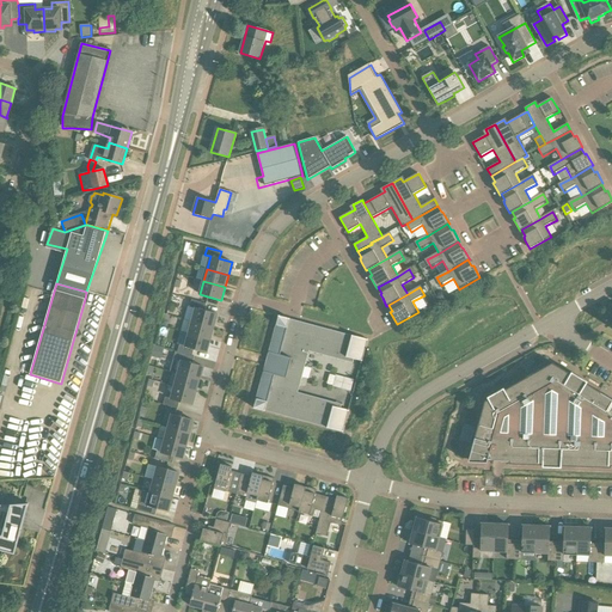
[(193,322),(214,328),(218,314),(196,308),(193,322)]
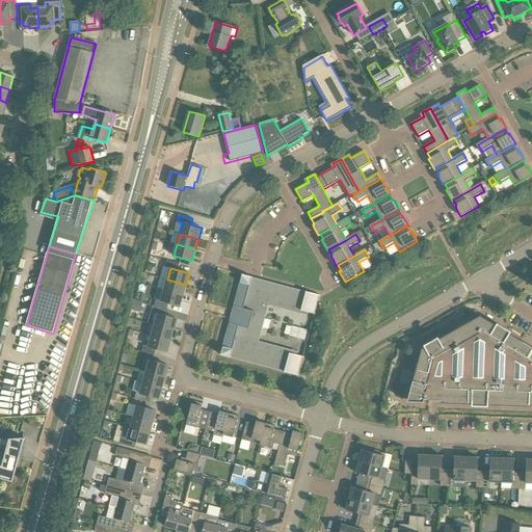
[(231,357),(270,368),(285,372),(298,376),(303,356),(246,342),(247,339),(259,342),(263,327),(265,320),(269,304),(257,301),(258,299),(315,314),(320,295),(307,292),(253,277),(242,274),(240,283),(234,306),(234,307),(236,308),(232,323),(229,322),(229,323),(230,323),(223,346),(220,355),(231,357)]
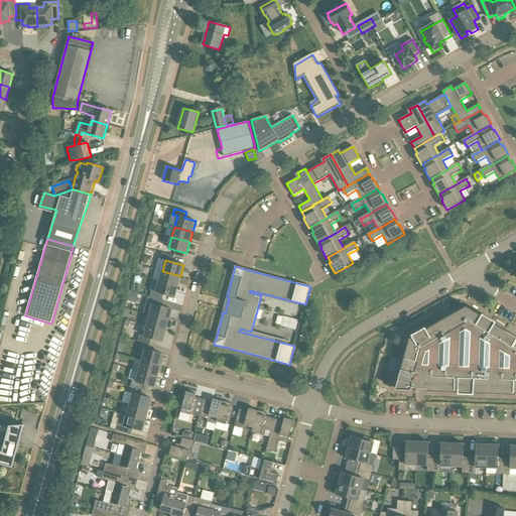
[(159,281),(177,286),(180,276),(162,271),(159,281)]
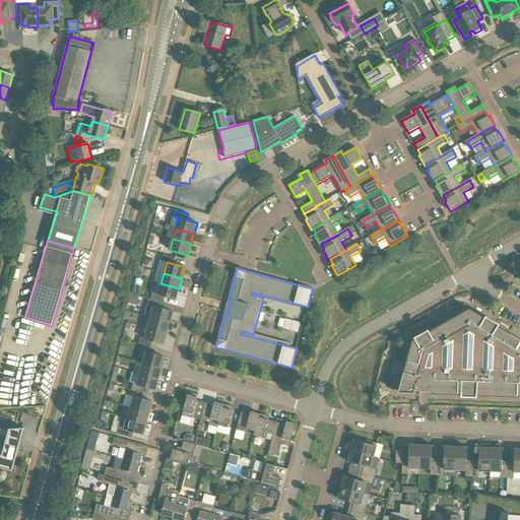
[(179,288),(160,283),(157,295),(152,293),(151,300),(164,303),(165,297),(175,300),(176,300),(179,288)]
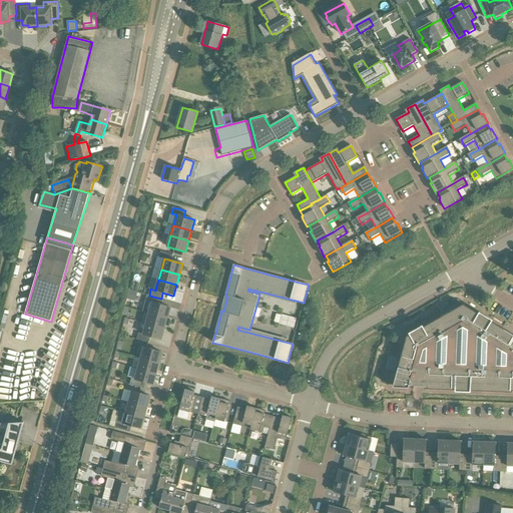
[(149,314),(167,318),(170,308),(152,303),(149,314)]
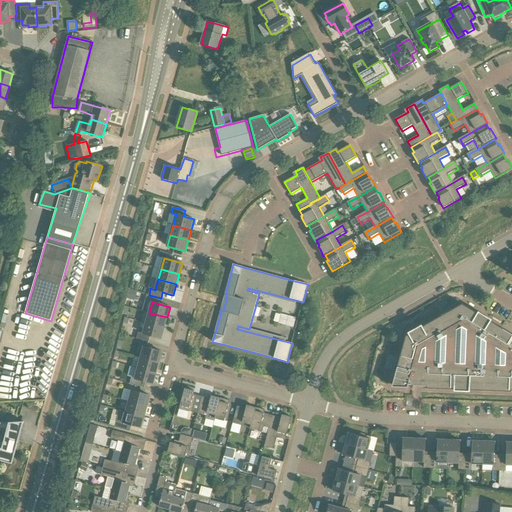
[(511,334),(462,304),(406,336),(392,385),(426,387),(426,388),(511,391),(511,334)]
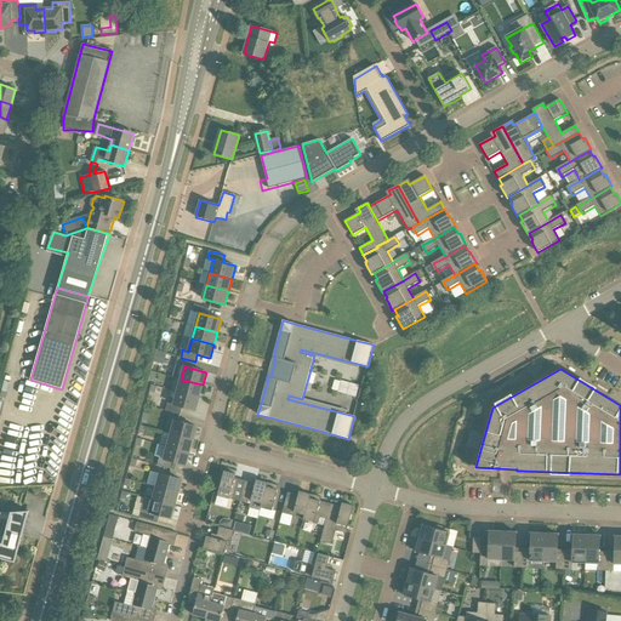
[(177,392),(199,398),(203,385),(181,380),(177,392)]
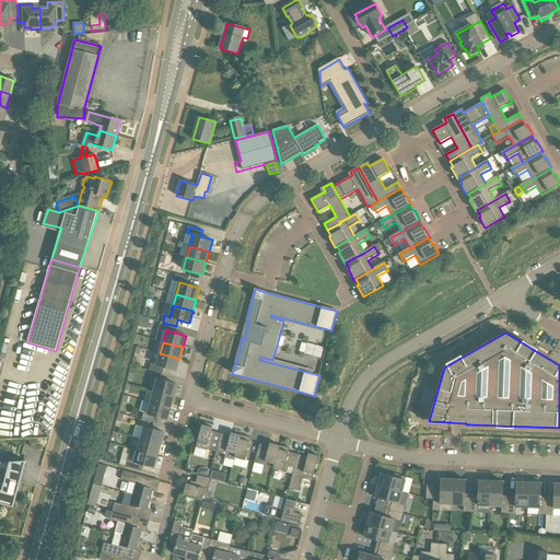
[(296,351),(322,356),(324,347),(299,342),(296,351)]
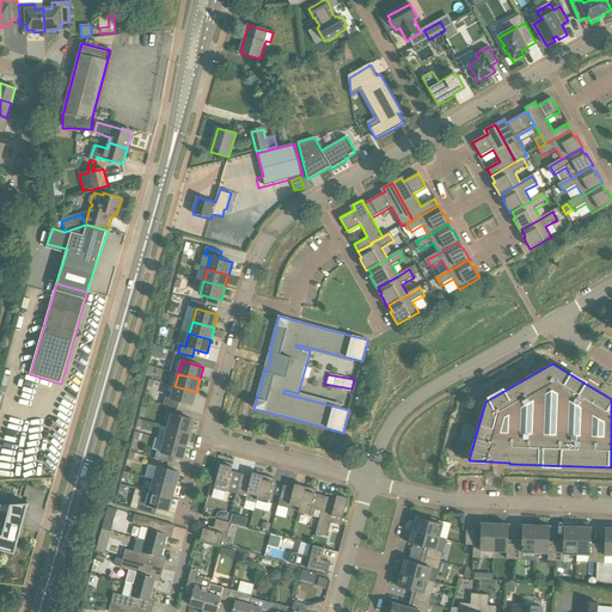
[(196,392),(175,386),(171,399),(165,397),(164,404),(178,409),(181,402),(191,405),(193,405),(196,392)]
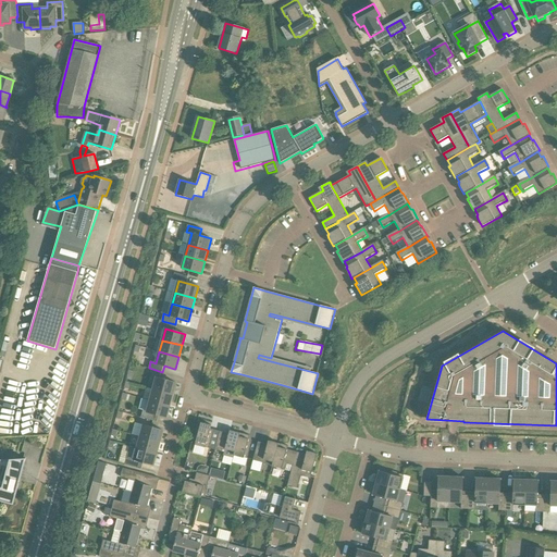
[(153,390),(173,394),(176,383),(157,378),(153,390)]
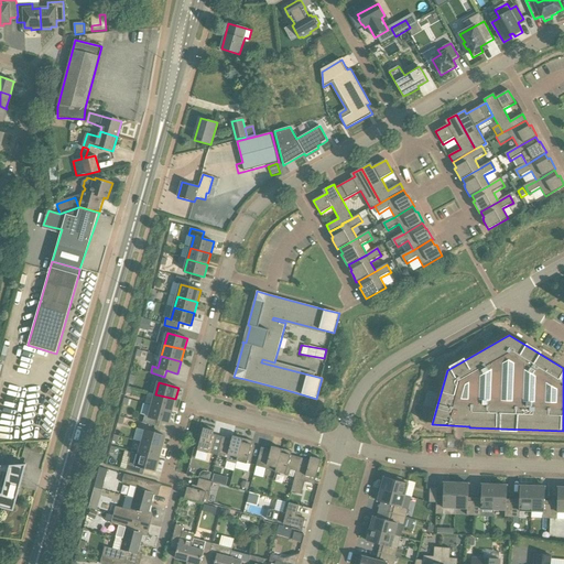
[(175,399),(155,394),(152,405),(172,411),(175,399)]
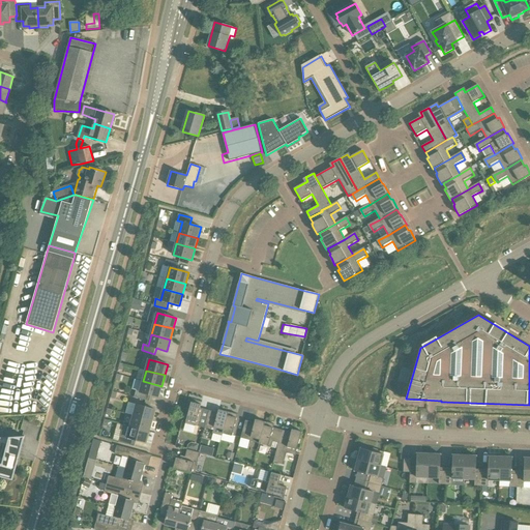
[(162,386),(143,381),(140,392),(157,398),(158,398),(162,386)]
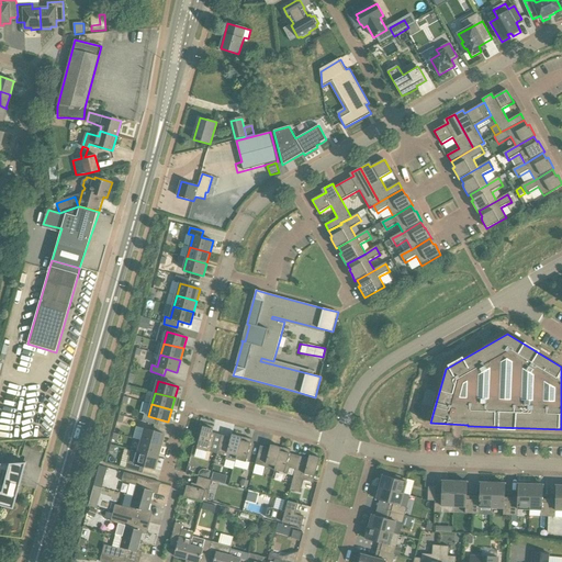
[(222,436),(213,433),(213,429),(203,426),(197,449),(208,452),(208,451),(211,452),(217,453),(222,436)]
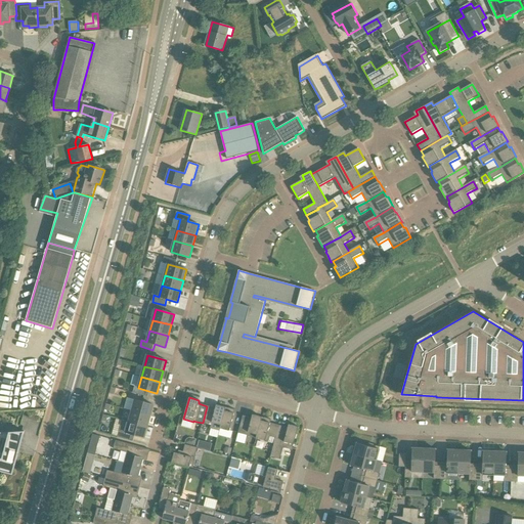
[(132,411),(150,416),(154,404),(135,400),(132,411)]
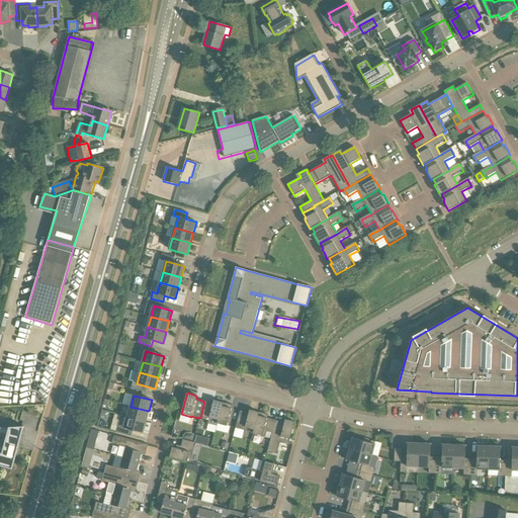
[(207,424),(208,424),(218,426),(219,424),(218,424),(224,403),(214,401),(212,406),(210,405),(210,403),(204,402),(200,418),(208,421),(207,424)]
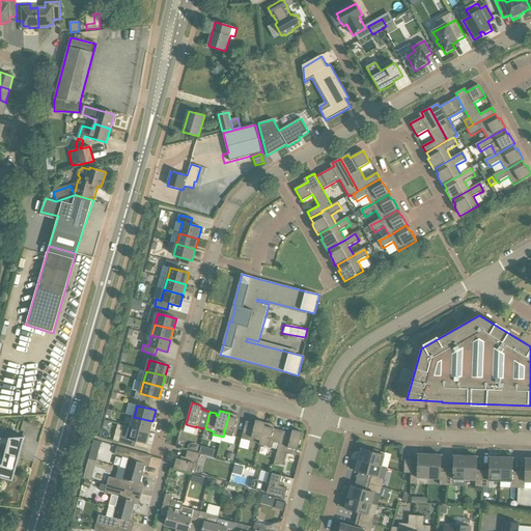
[(223,435),(224,435),(232,437),(235,437),(240,421),(236,421),(239,416),(229,413),(223,435)]
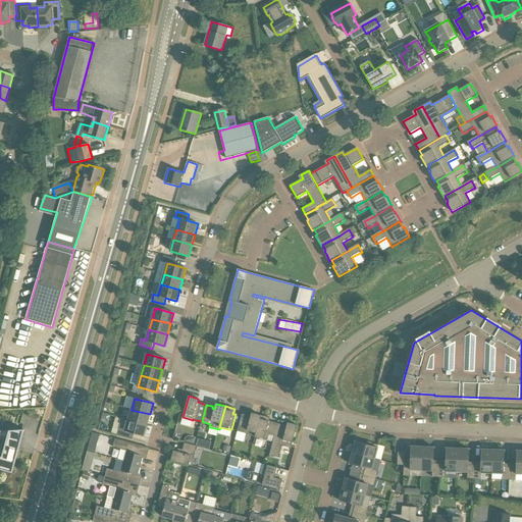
[(150,414),(132,410),(128,420),(147,425),(150,414)]
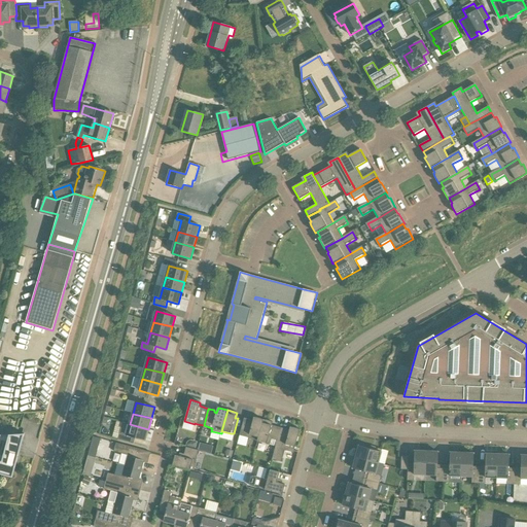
[(257,441),(264,420),(254,417),(253,422),(250,422),(251,420),(244,418),(240,435),(248,437),(248,438),(257,441)]
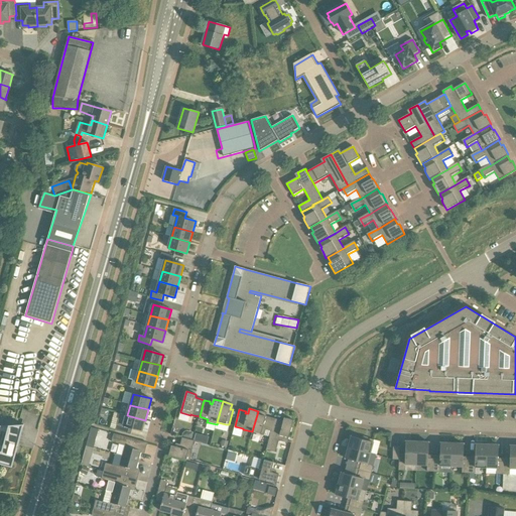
[(262,433),(270,435),(275,419),(269,417),(268,419),(266,418),(267,413),(258,411),(252,431),(262,434),(262,433)]
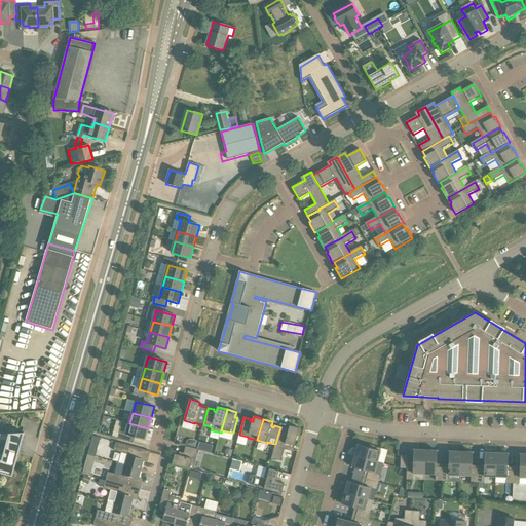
[(148,428),(129,423),(126,435),(119,433),(117,439),(132,442),(133,436),(144,439),(144,440),(145,440),(148,428)]
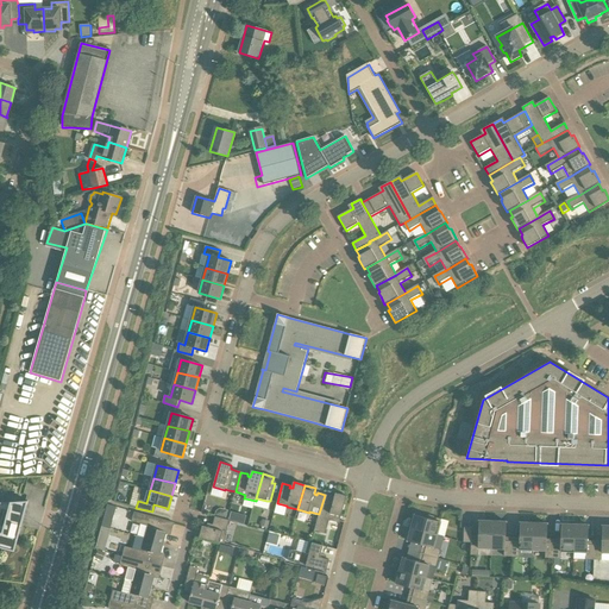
[(325,495),(319,514),(315,531),(326,534),(330,521),(340,523),(347,496),(336,494),(334,500),(332,498),(332,496),(325,495)]
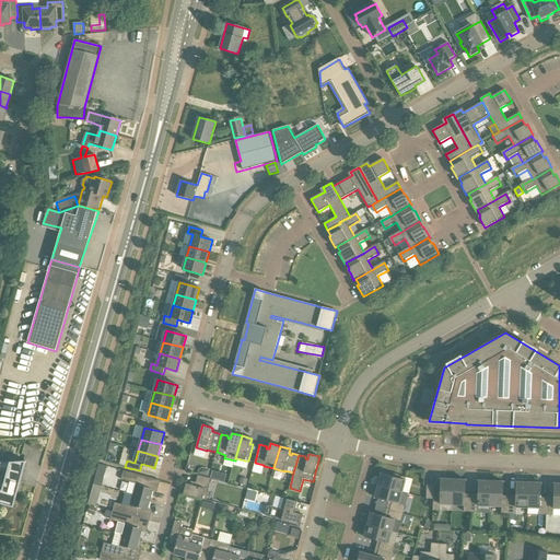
[(9,467),(0,465),(0,503),(4,505),(4,503),(14,505),(14,482),(20,485),(26,462),(10,463),(9,467)]
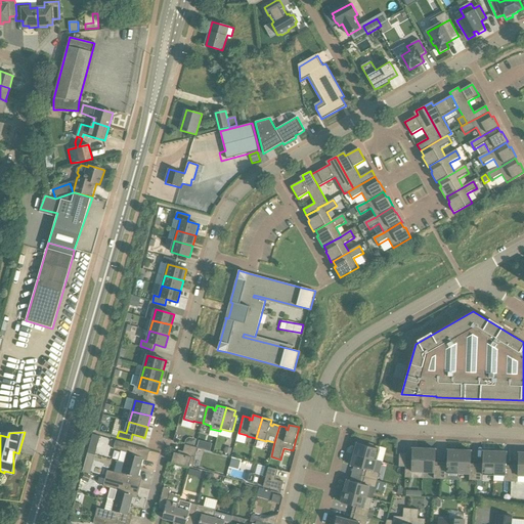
[(92,434),(87,453),(88,453),(94,455),(99,436),(92,434)]
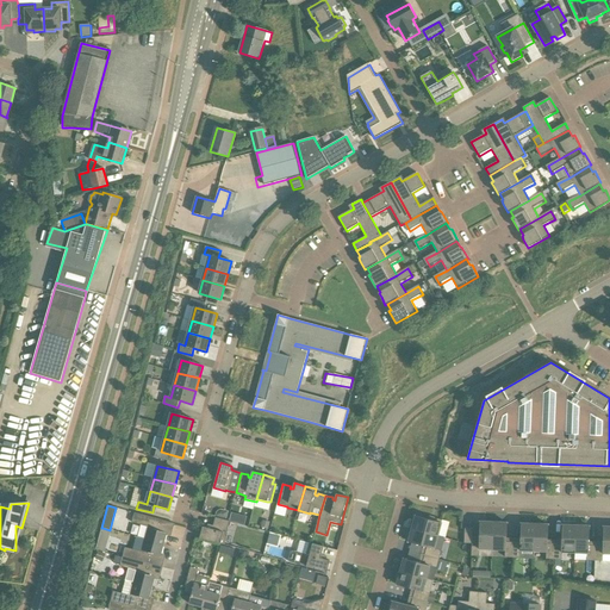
[(217,512),(216,517),(226,520),(229,512),(222,510),(217,512)]
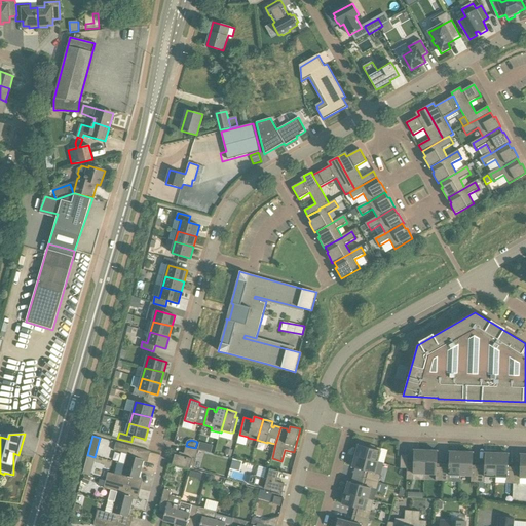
[(125,465),(142,470),(145,458),(149,458),(151,451),(116,442),(114,451),(127,454),(125,465)]
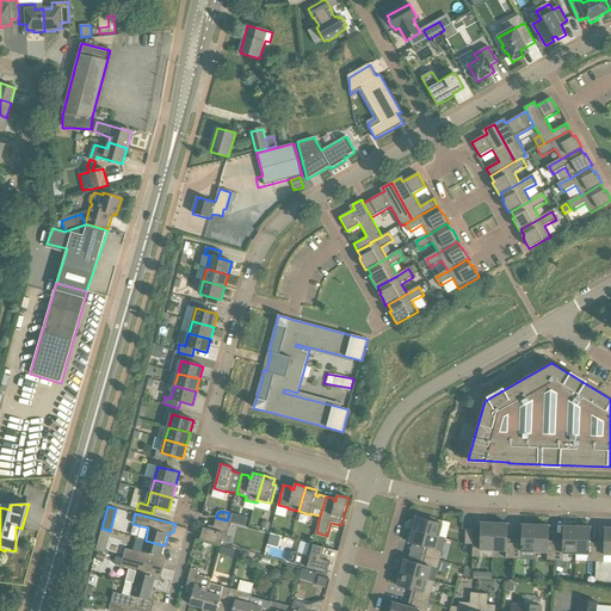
[(413,530),(439,537),(443,522),(431,518),(430,520),(417,517),(415,519),(415,518),(413,530)]
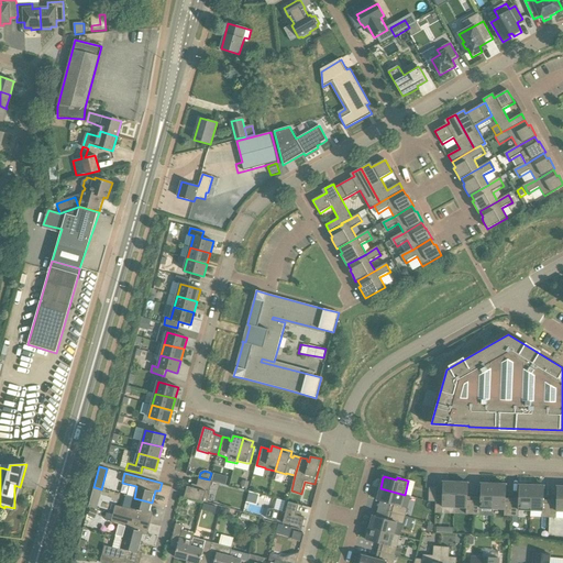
[(194,484),(194,487),(187,486),(185,497),(208,503),(210,493),(209,492),(212,482),(210,481),(199,477),(197,485),(194,484)]
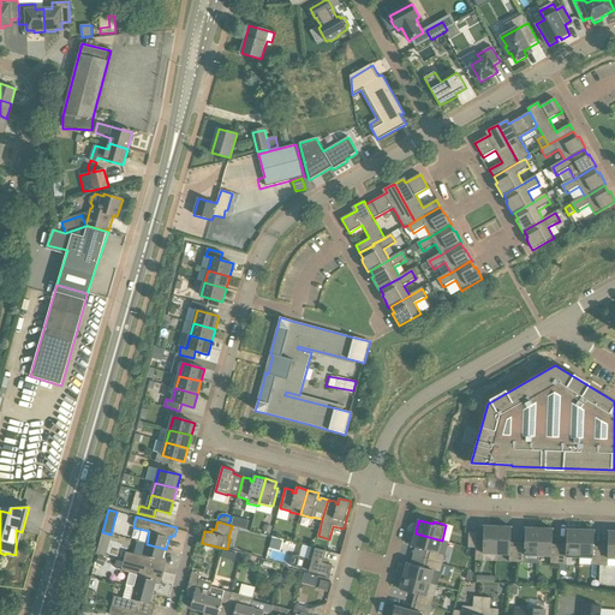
[(266,523),(263,531),(270,533),(273,525),(266,523)]
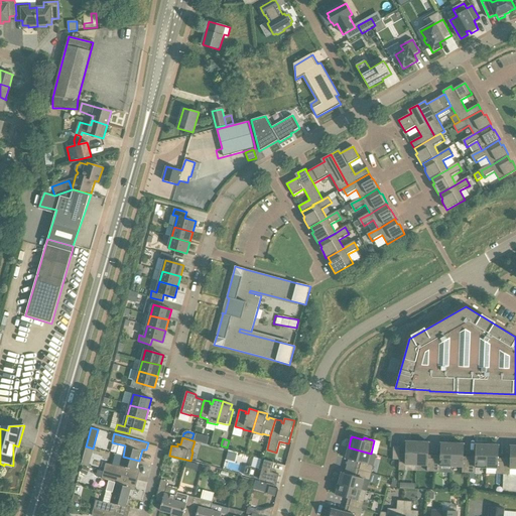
[(416,465),(417,442),(406,441),(405,458),(400,458),(400,455),(399,455),(399,460),(399,471),(405,471),(406,465),(416,465)]
